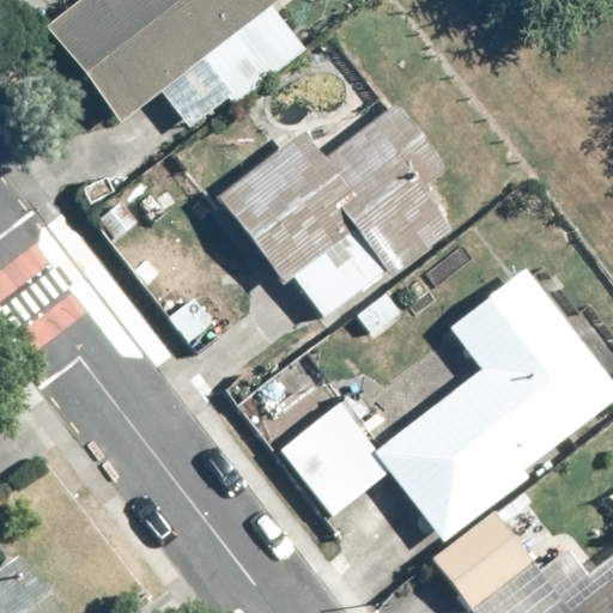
[(79,0),(46,26),(120,122),(278,0),(79,0)]
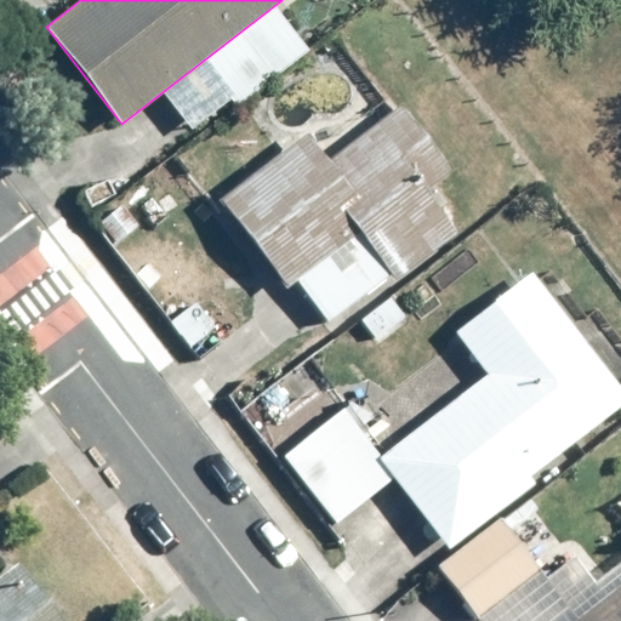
[(309,134),(221,200),(286,288),(360,233),(397,281),(460,234),(427,189),(453,171),(403,104),(329,159),(309,134)]
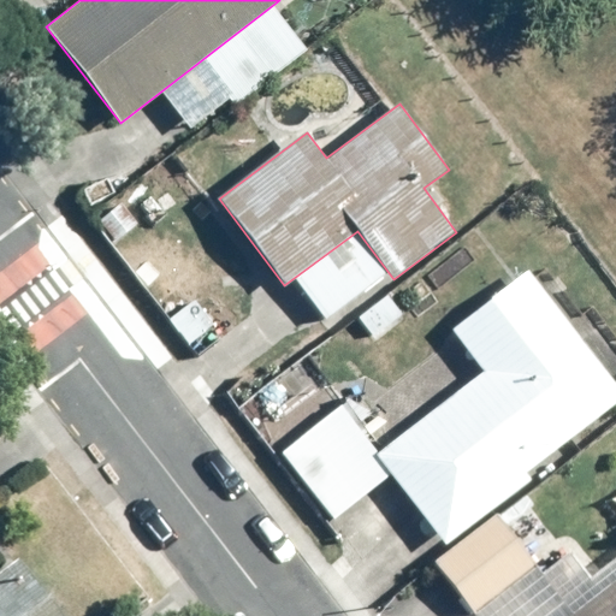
[(374,455),(446,546),(533,479),(527,472),(615,403),(615,381),(529,271),(452,331),(484,371),(374,455)]
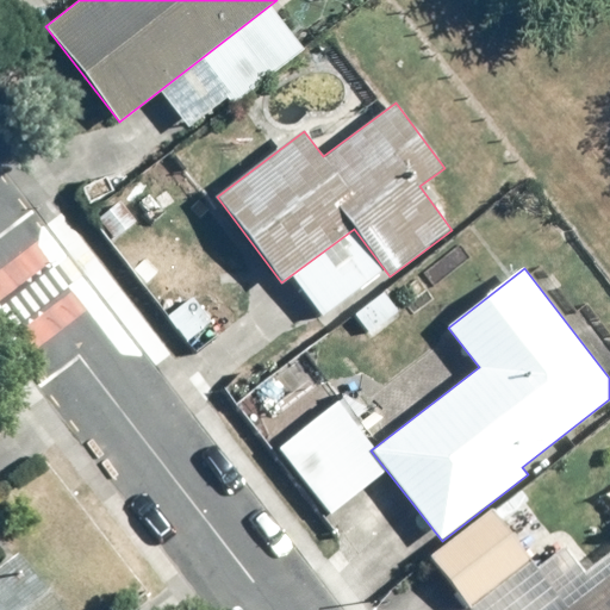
[(0,566),(0,609),(64,609),(20,552),(0,566)]
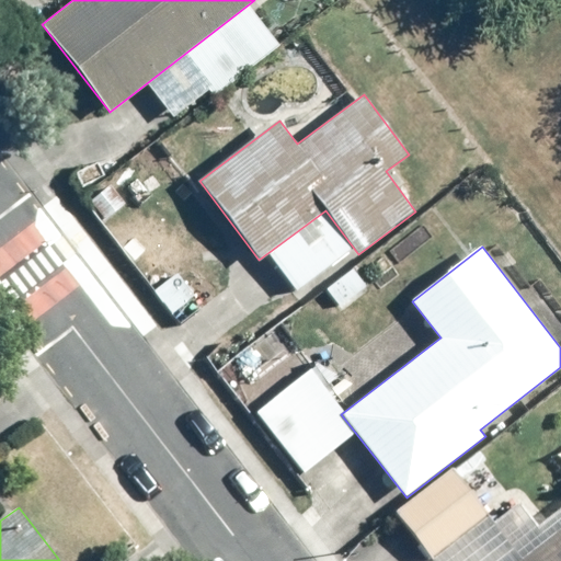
[(560,560),(560,519),(506,560),(560,560)]
